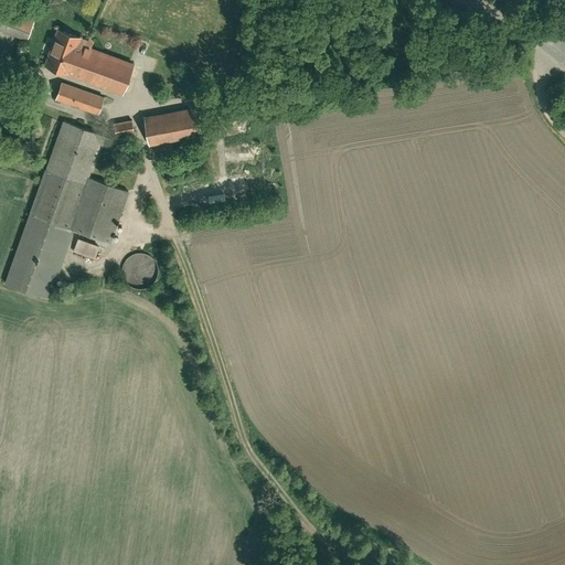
[(0,0),(0,27),(27,36),(35,14),(0,0)]
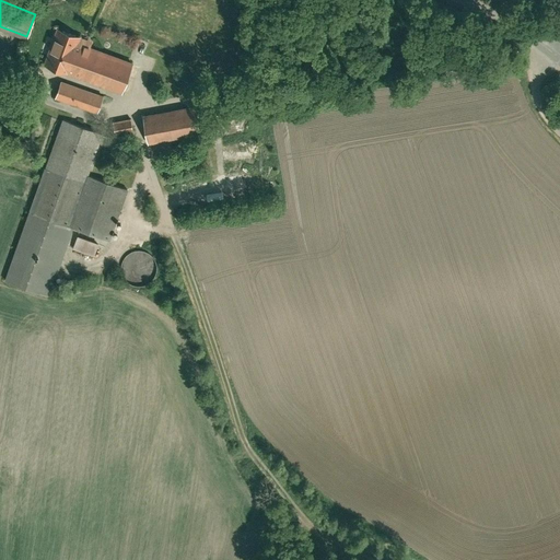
[(57,26),(44,62),(121,92),(133,61),(90,45),(91,39),(57,26)]
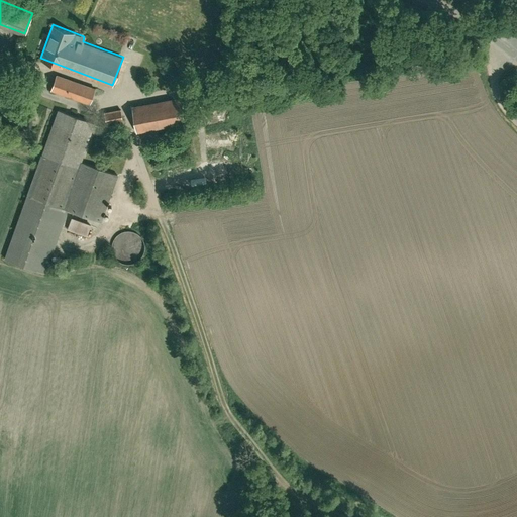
[(56,74),(49,90),(89,103),(95,87),(56,74)]
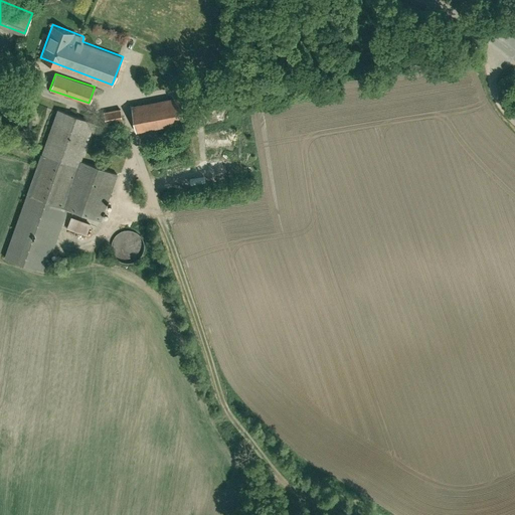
[(180,98),(132,106),(136,131),(184,123),(180,98)]
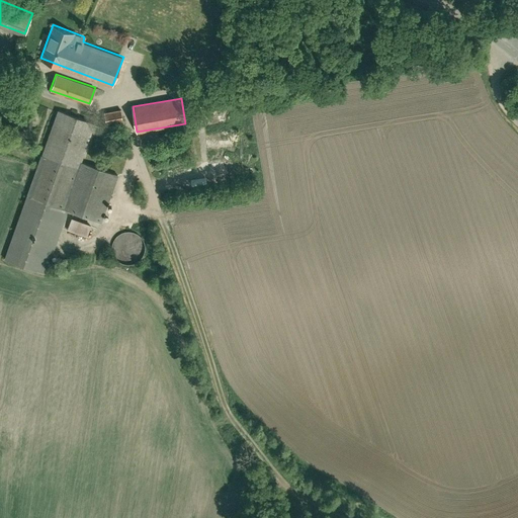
[(94,121),(58,108),(3,259),(44,274),(67,208),(100,221),(117,174),(80,161),(94,121)]
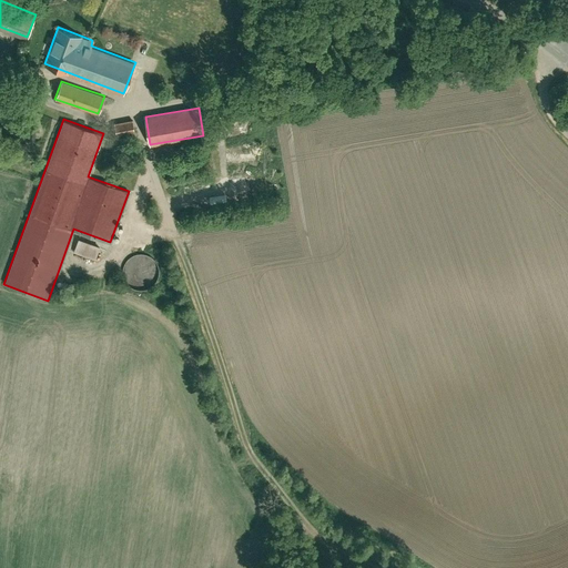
[(131,120),(114,123),(117,134),(133,131),(131,120)]
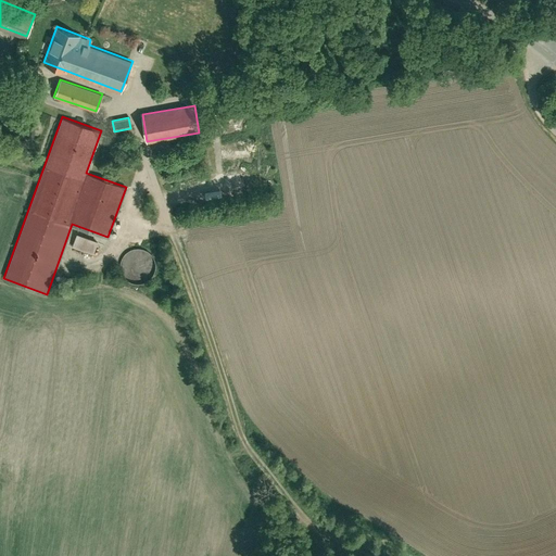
[(98,239),(77,232),(73,245),(93,253),(98,239)]
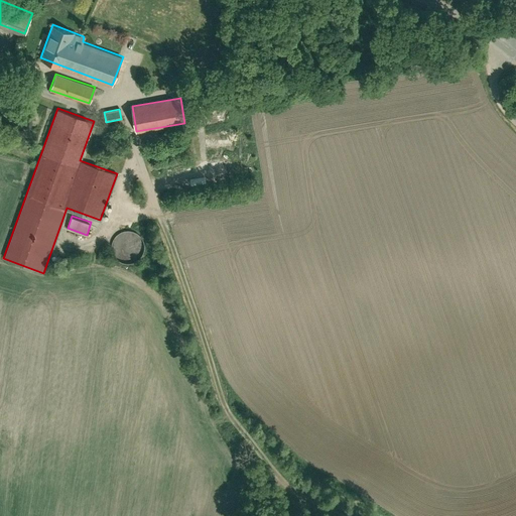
[(115,255),(119,259),(123,260),(128,261),(133,259),(138,256),(141,252),(142,247),(142,241),(140,236),(136,233),(131,230),(126,229),(121,231),(117,233),(113,237),(111,241),(111,246),(112,251),(115,255)]
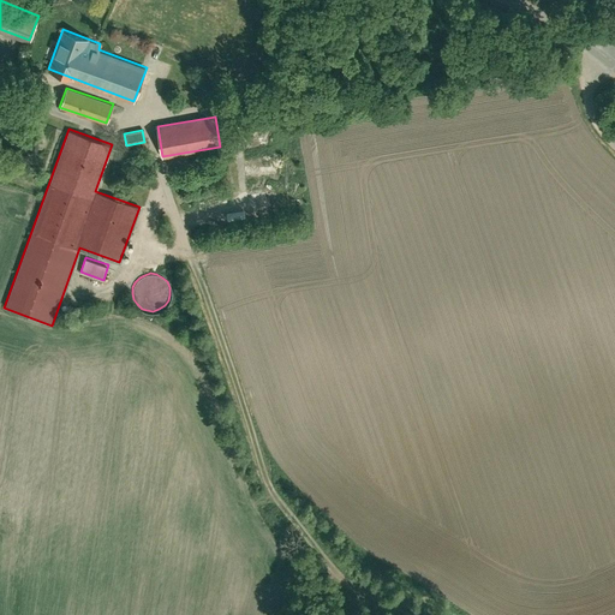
All buildings are outlined.
